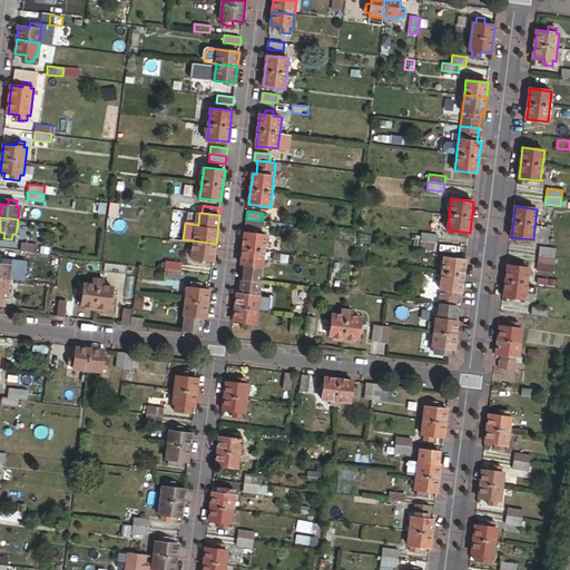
[(262,228),(263,220),(246,219),(246,227),(262,228)]
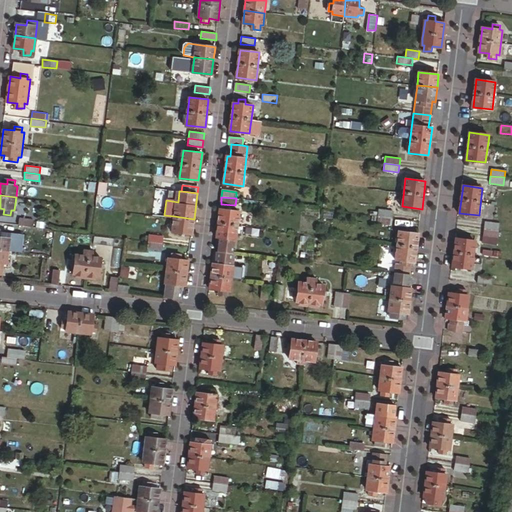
[(238,226),(239,211),(220,209),(218,223),(238,226)]
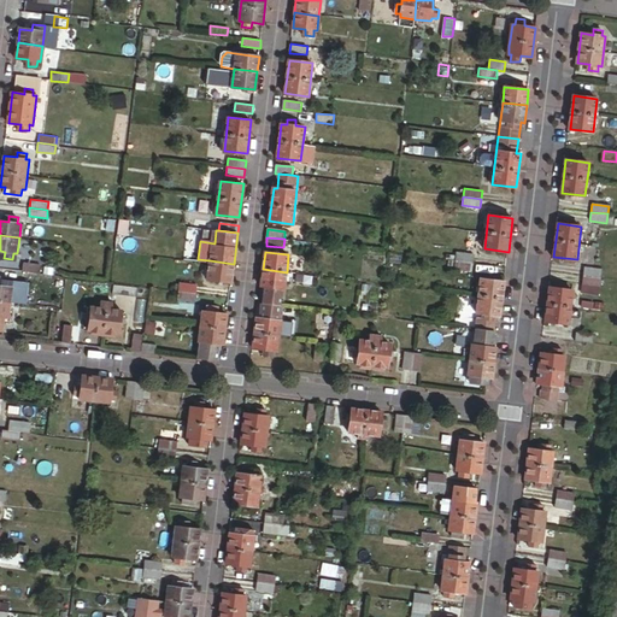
[(472,263),(474,254),(456,253),(454,260),(472,263)]
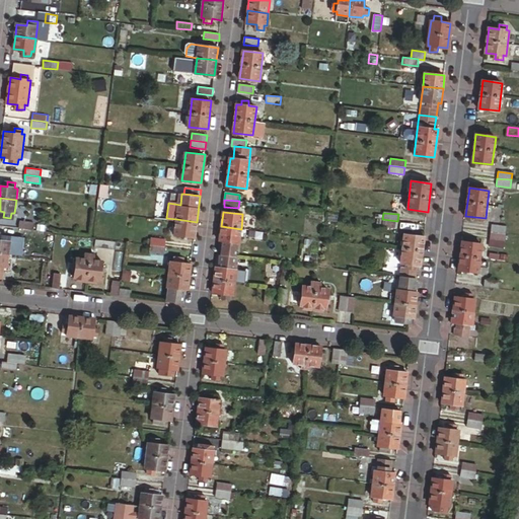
[(195,236),(197,222),(176,219),(175,234),(195,236)]
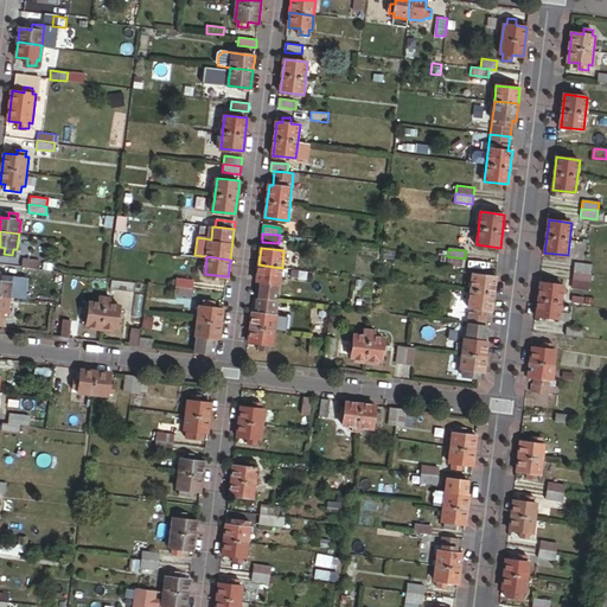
[(464,267),(465,259),(447,256),(446,264),(464,267)]
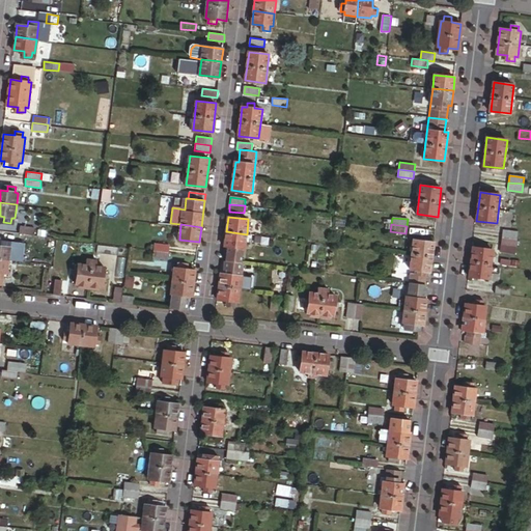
[(34,234),(34,227),(20,226),(19,232),(34,234)]
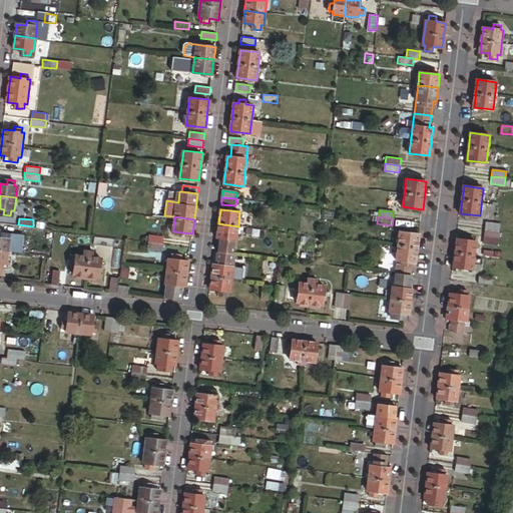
[(499,230),(500,223),(485,222),(484,228),(499,230)]
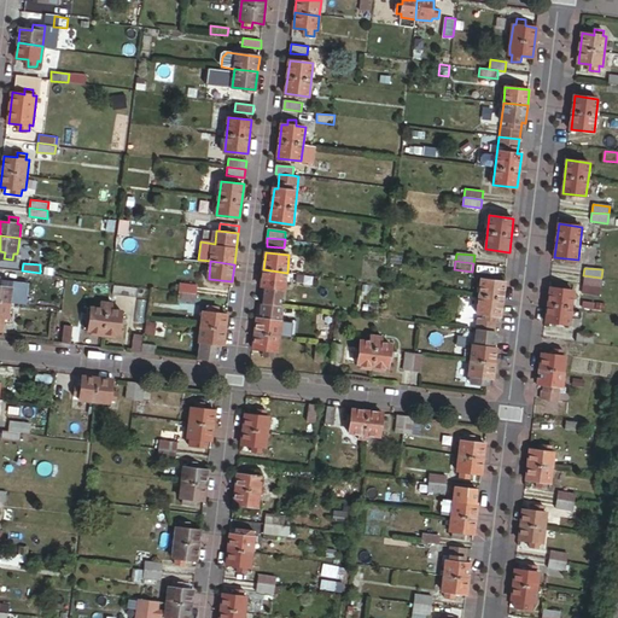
[(285,289),(287,273),(263,269),(262,285),(266,286),(263,303),(281,305),(284,289),(285,289)]
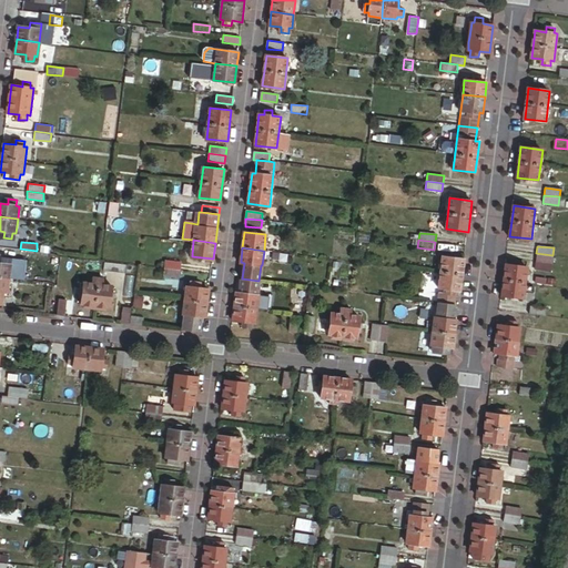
[(30,262),(31,253),(14,251),(13,260),(30,262)]
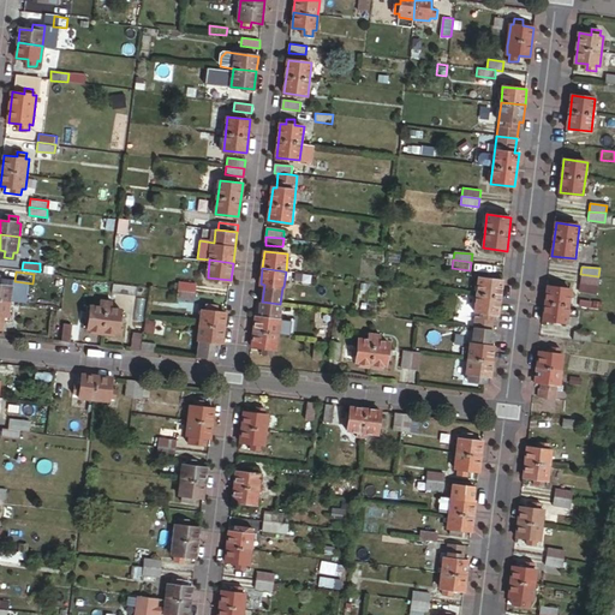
[(598,285),(598,276),(580,274),(579,282),(598,285)]
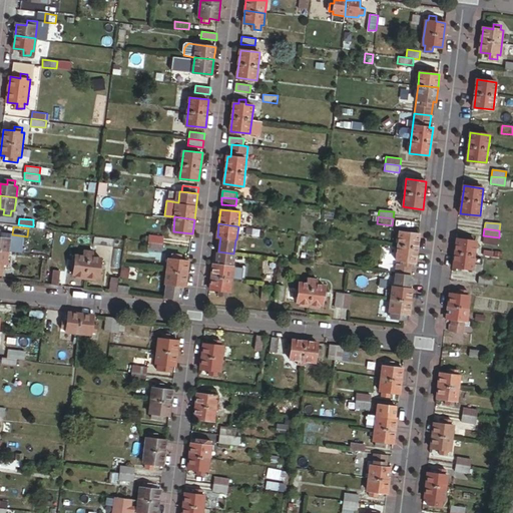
[(416,263),(420,234),(400,231),(396,260),(401,261),(400,267),(397,267),(396,274),(410,276),(412,262),(416,263)]
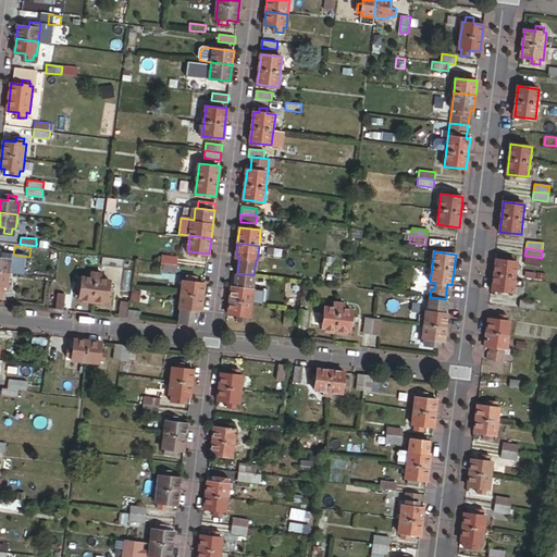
[(8,286),(11,259),(9,259),(9,255),(1,254),(1,258),(0,258),(0,298),(4,299),(5,291),(4,291),(4,285),(8,286)]
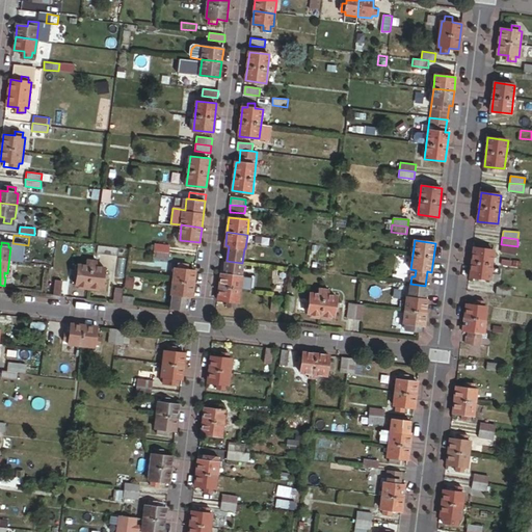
[(168,253),(169,245),(154,243),(154,250),(168,253)]
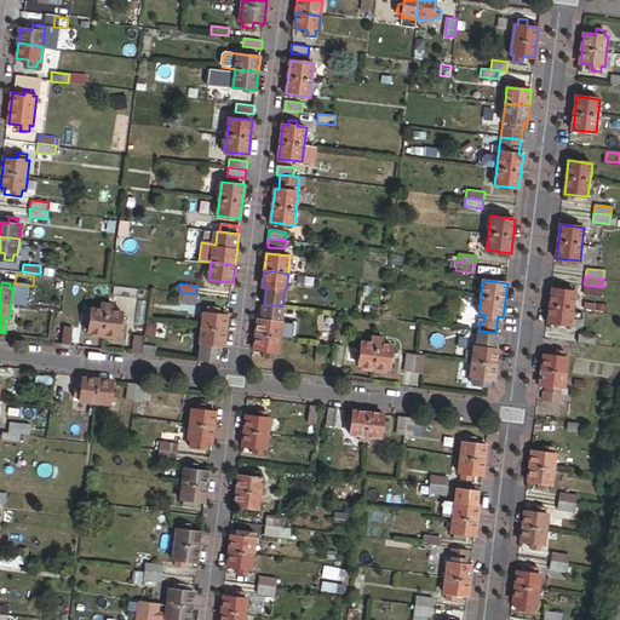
[(573,325),(577,291),(552,288),(549,322),(573,325)]
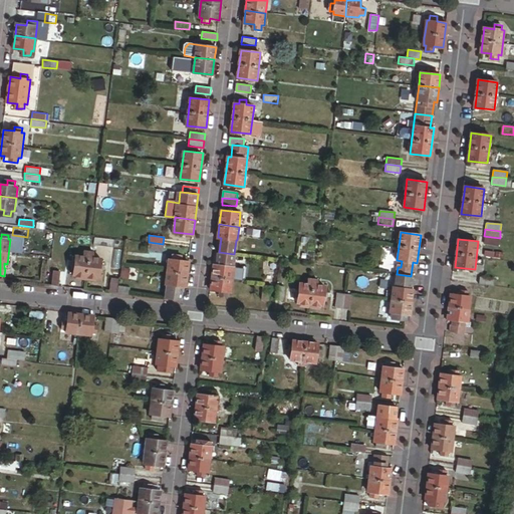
[(163,251),(163,244),(149,242),(148,249),(163,251)]
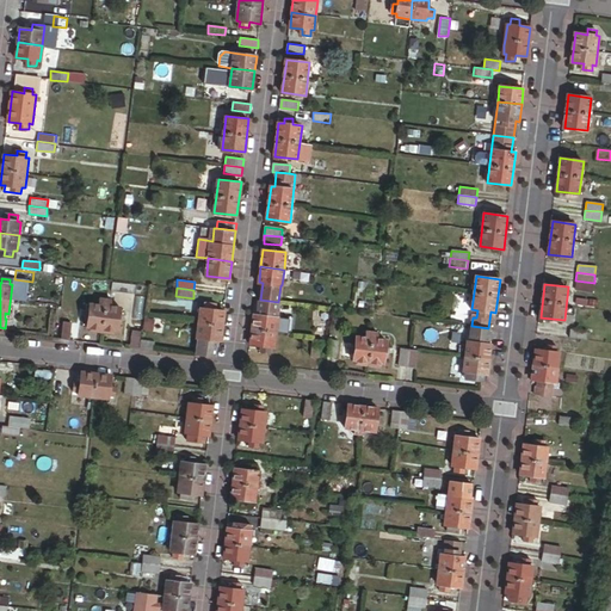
[(112,304),(112,298),(100,297),(100,303),(91,302),(91,309),(87,308),(86,321),(90,321),(88,328),(92,328),(91,332),(115,334),(115,332),(117,332),(118,325),(122,325),(123,313),(119,313),(121,306),(112,304)]
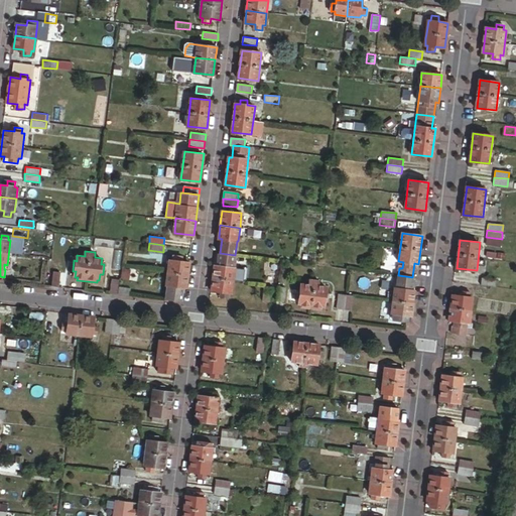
[(220,253),(219,253),(218,266),(216,266),(214,278),(234,280),(234,281),(241,282),(242,269),(235,268),(236,255),(235,255),(220,253)]
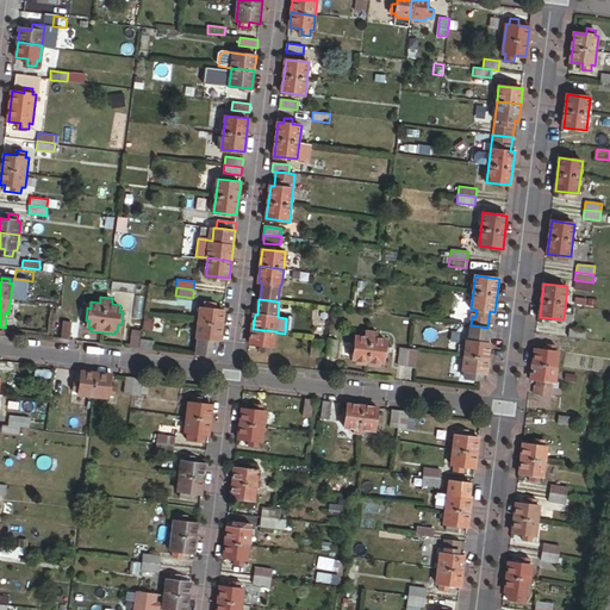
[(222,340),(225,311),(212,309),(213,303),(205,302),(204,309),(201,307),(198,337),(200,337),(198,354),(216,356),(217,338),(222,340)]
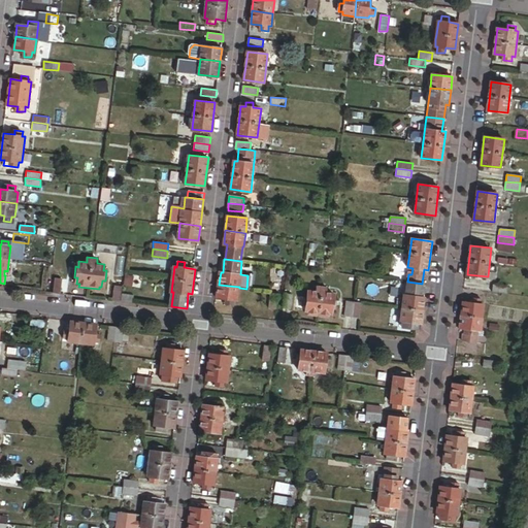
[(60,294),(62,278),(55,277),(54,293),(60,294)]
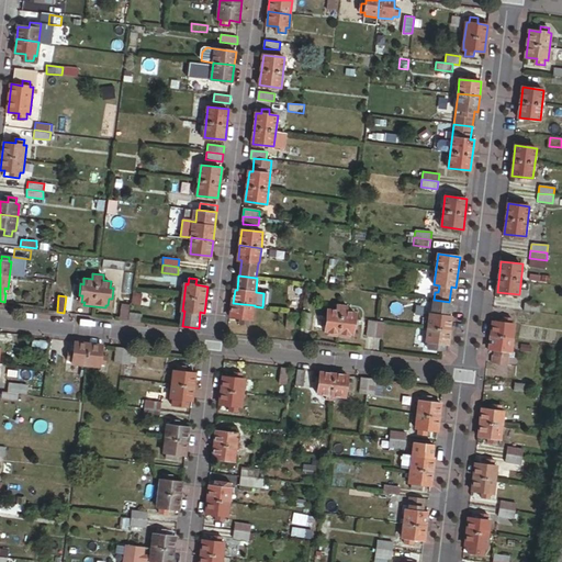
[(449,345),(452,317),(449,316),(450,302),(449,302),(434,300),(431,315),(429,314),(426,341),(428,341),(427,350),(445,351),(446,345),(449,345)]
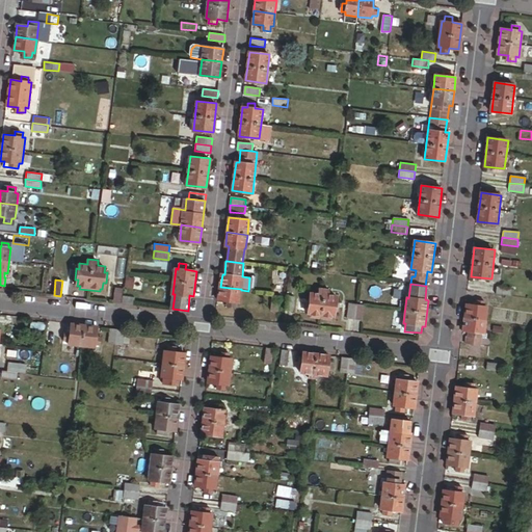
[(239,302),(241,290),(241,289),(220,287),(219,300),(230,301),(229,307),(236,308),(237,302),(239,302)]
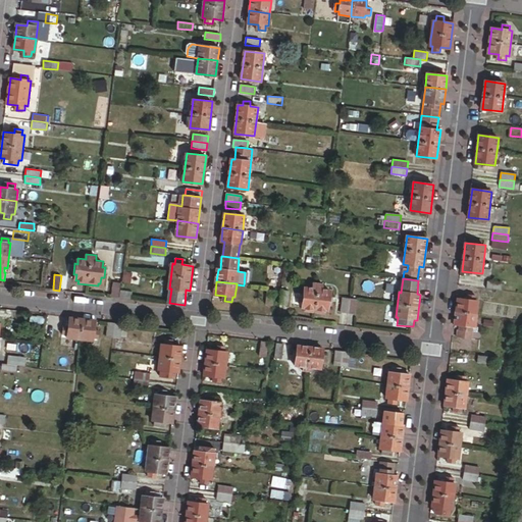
[(501,291),(502,283),(486,281),(485,289),(501,291)]
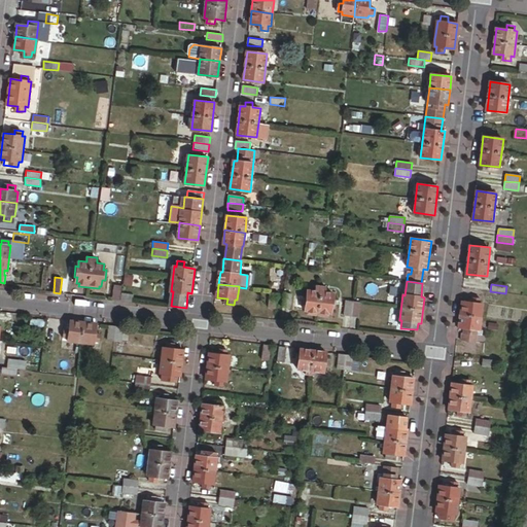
[(119,300),(121,286),(114,285),(113,300),(119,300)]
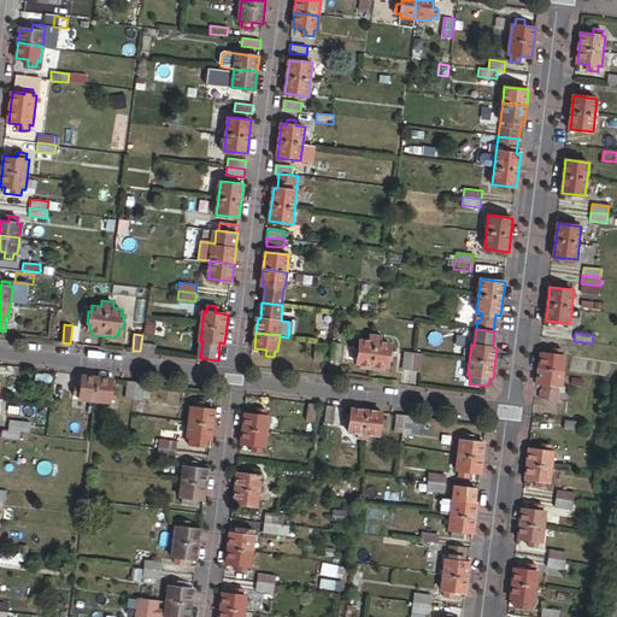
[(391,350),(392,342),(382,341),(383,336),(360,334),(359,341),(358,341),(356,357),(359,358),(358,365),(360,366),(360,369),(385,371),(385,369),(388,369),(389,362),(392,362),(393,350),(391,350)]
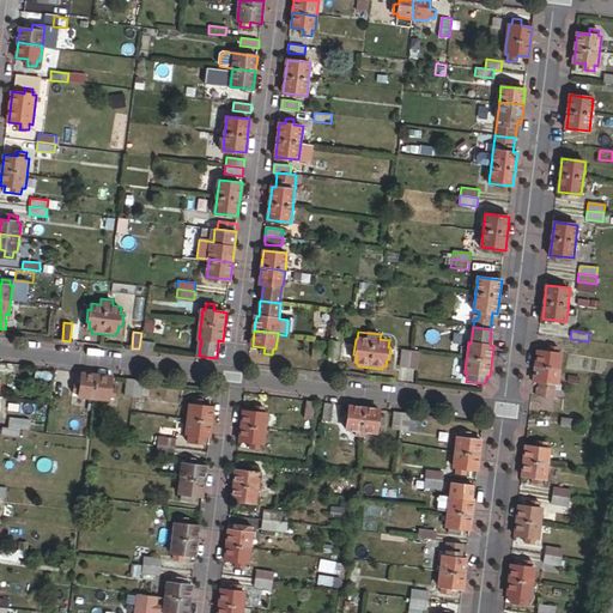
[(320,357),(322,339),(314,338),(311,357),(320,357)]
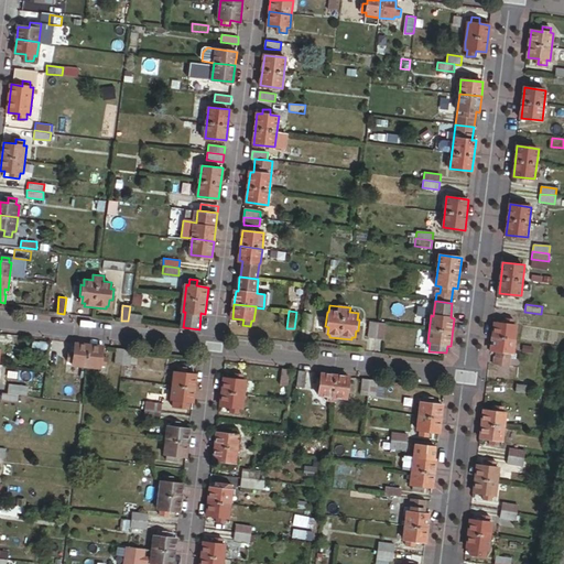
[(310,329),(312,314),(304,313),(302,329),(310,329)]
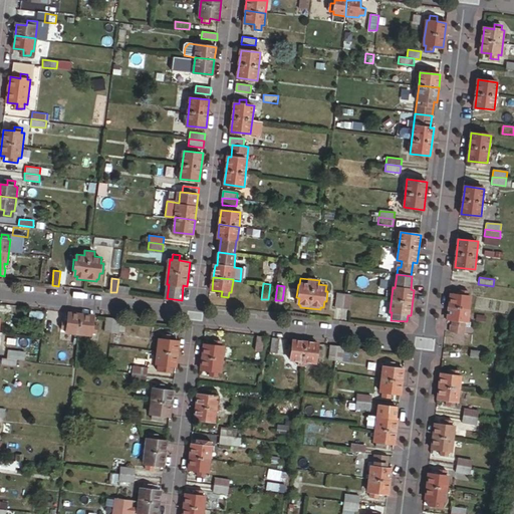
[(470,308),(472,296),(469,295),(469,291),(462,290),(461,295),(451,293),(450,306),(470,308)]
